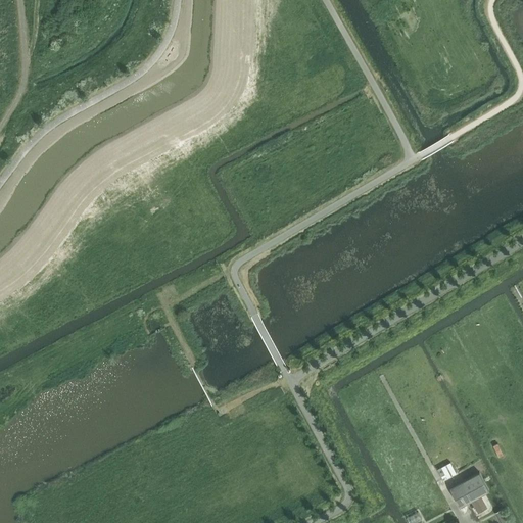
[(498,443),(494,445),(500,456),(504,454),(498,443)]
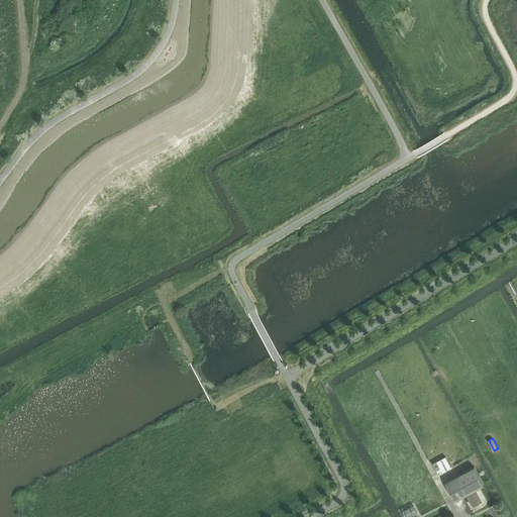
[(433,463),(438,474),(451,468),(445,456),(433,463)]
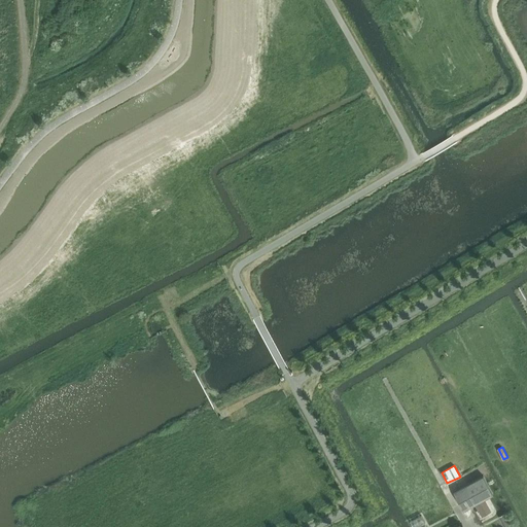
[(464,510),(494,494),(484,476),(455,492),(464,510)]
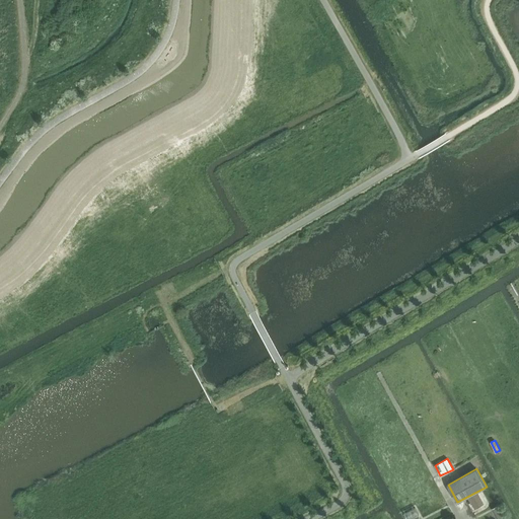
[(478,492),(468,497),(475,509),(485,504),(478,492)]
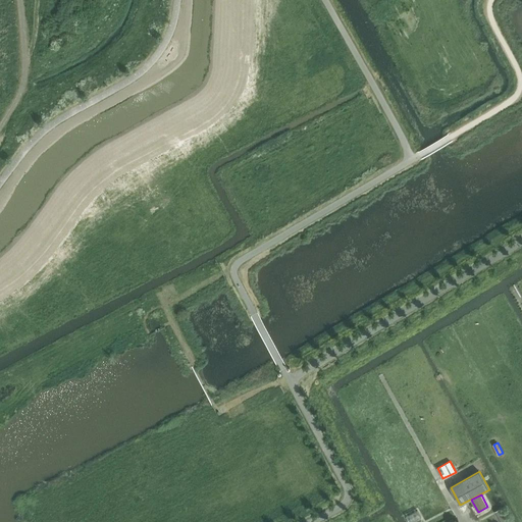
[(507,521),(501,509),(496,511),(501,521),(507,521)]
